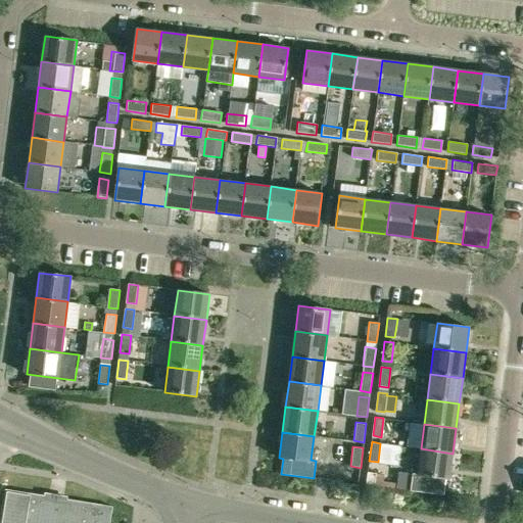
[(449,479),(453,454),(421,448),(418,474),(413,473),(410,490),(443,494),(445,478),(449,479)]
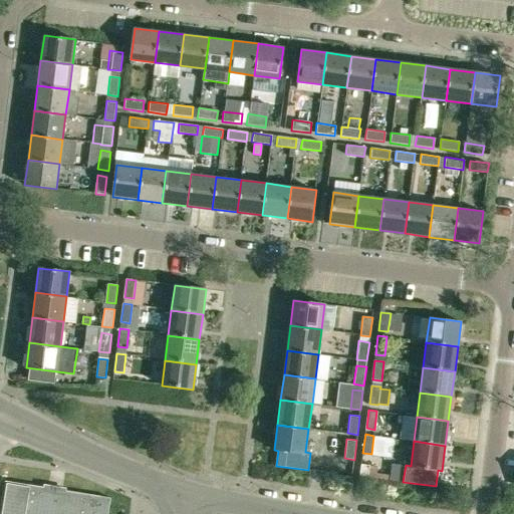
[(389,476),(389,480),(398,481),(400,465),(391,464),(389,476)]
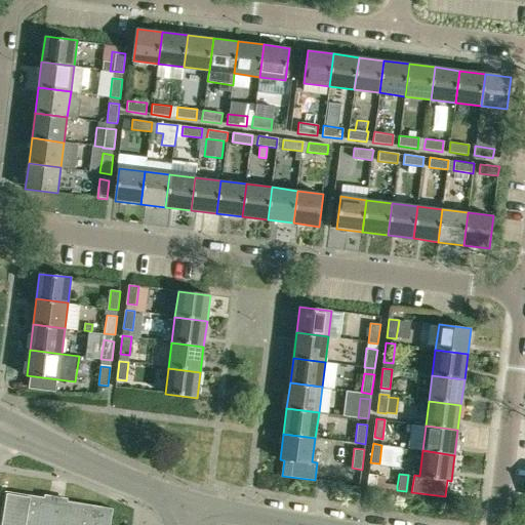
[(377,476),(369,475),(367,487),(375,488),(377,476)]
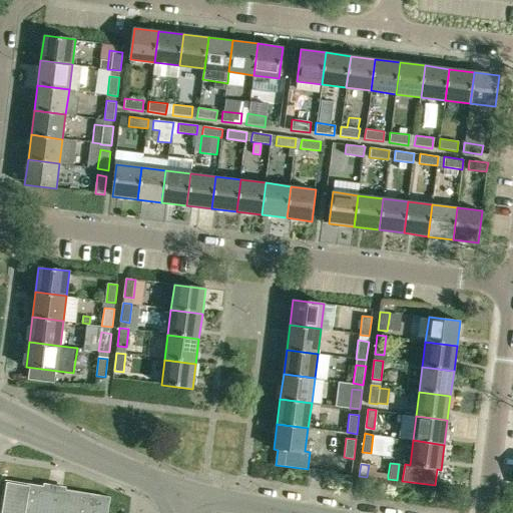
[(107,512),(110,499),(64,491),(49,489),(6,482),(0,512),(107,512)]
